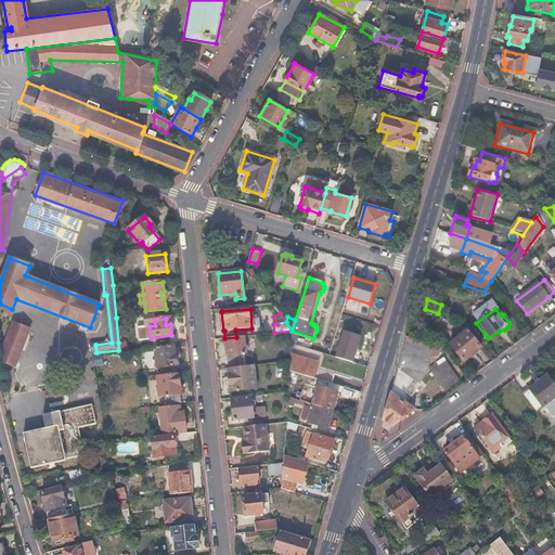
[(29,328),(12,322),(0,355),(0,360),(15,365),(29,328)]
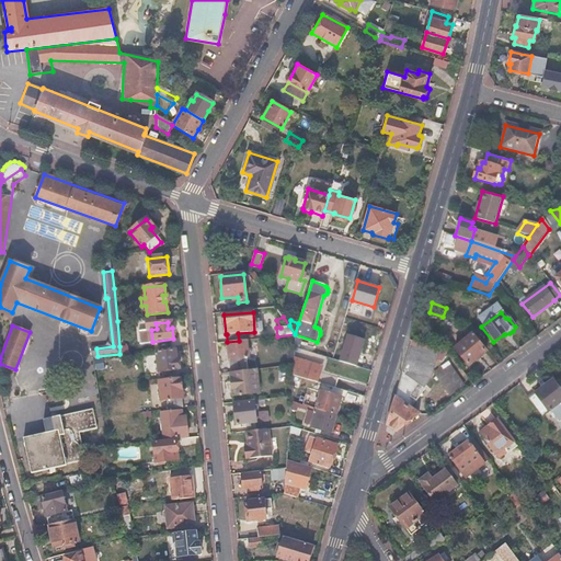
[(365,340),(347,334),(339,362),(357,367),(365,340)]
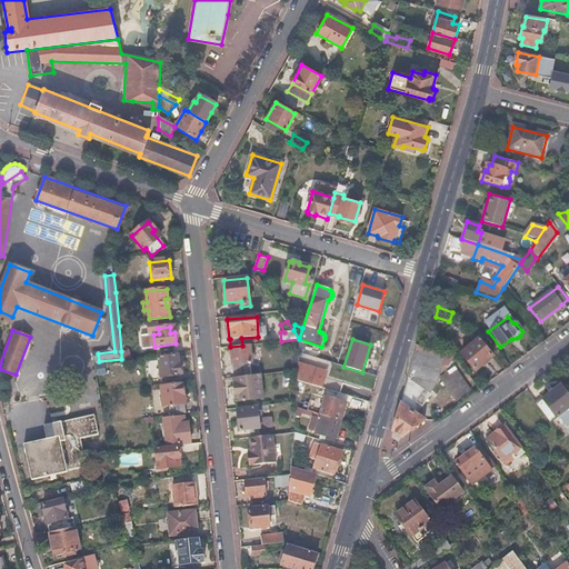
[(477,339),(460,355),(475,372),(491,357),(477,339)]
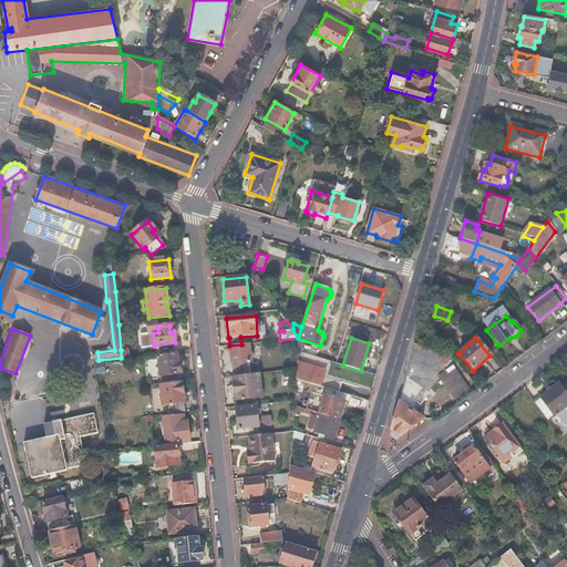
[(241,344),(229,346),(233,375),(253,373),(249,343),(241,344)]
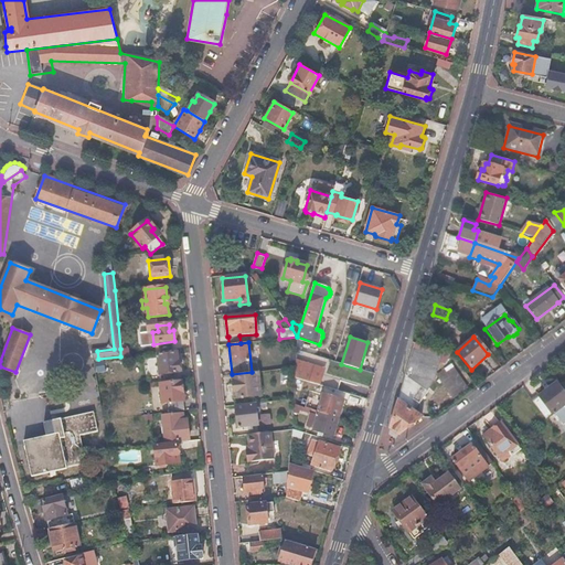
[(416,344),(414,351),(407,374),(390,429),(397,435),(422,417),(413,411),(418,404),(420,405),(429,392),(434,382),(440,360),(448,361),(449,356),(416,344)]
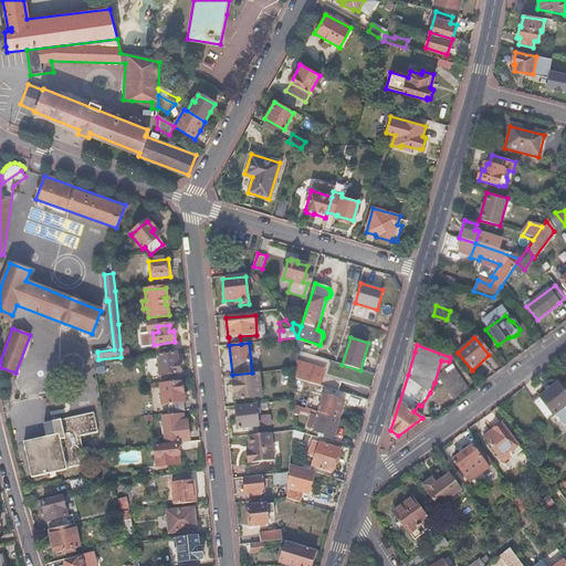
[(177,354),(158,356),(160,376),(179,374),(179,373),(180,370),(180,365),(178,364),(177,354)]
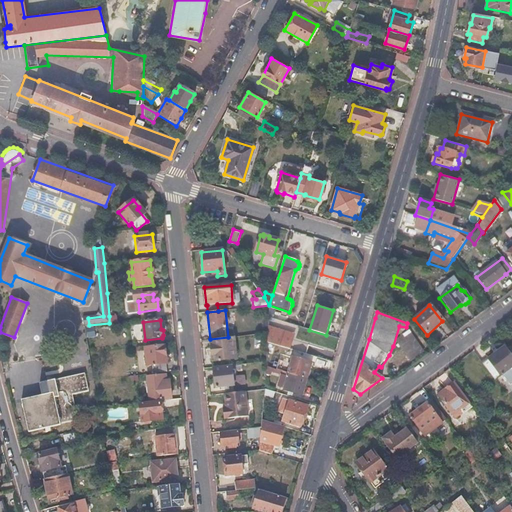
[(282,322),(280,328),(290,331),(292,325),(282,322)]
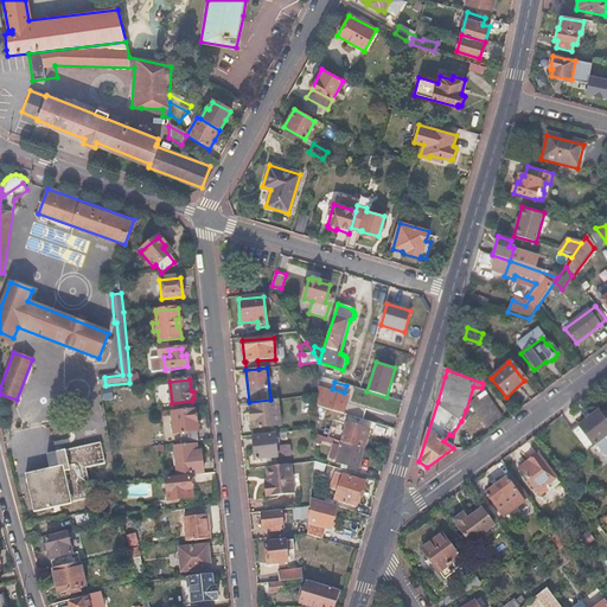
[(318,387),(317,394),(317,404),(333,410),(337,398),(330,396),(332,391),(318,387)]
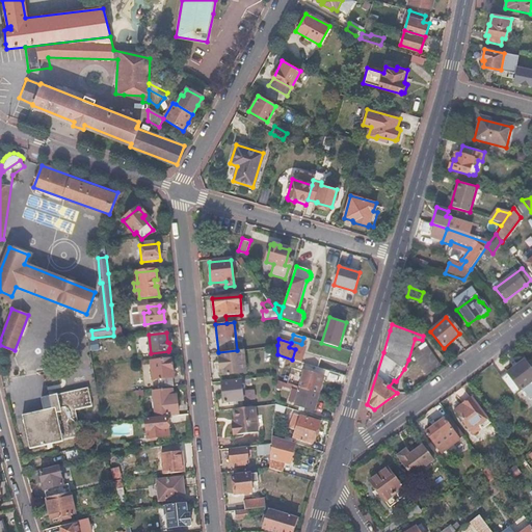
[(237,350),(218,352),(221,375),(245,373),(242,350),(237,350)]
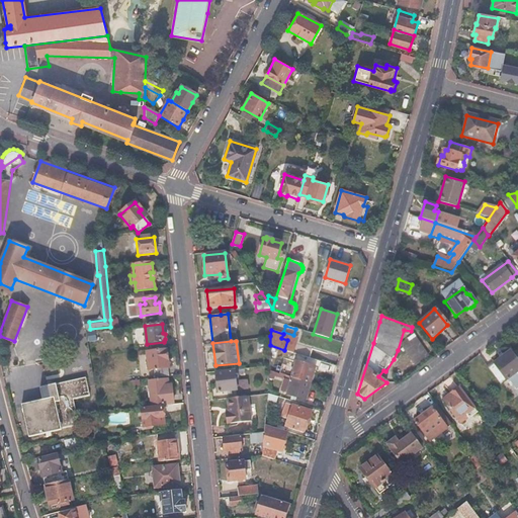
[(284,350),(270,345),(269,355),(281,358),(284,350)]
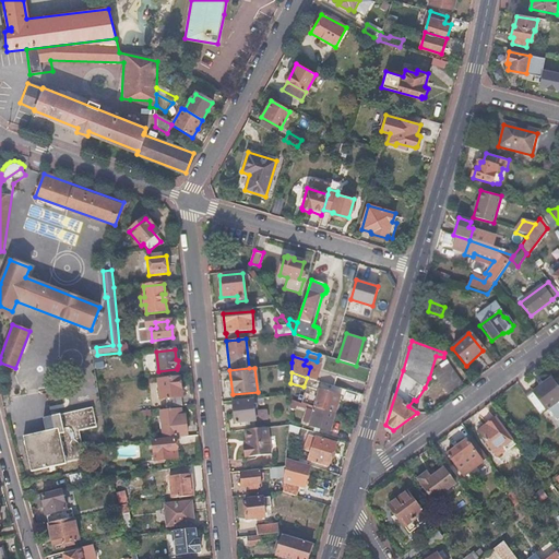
[(179,378),(158,380),(161,400),(166,400),(167,407),(182,406),(181,399),(181,396),(179,378)]
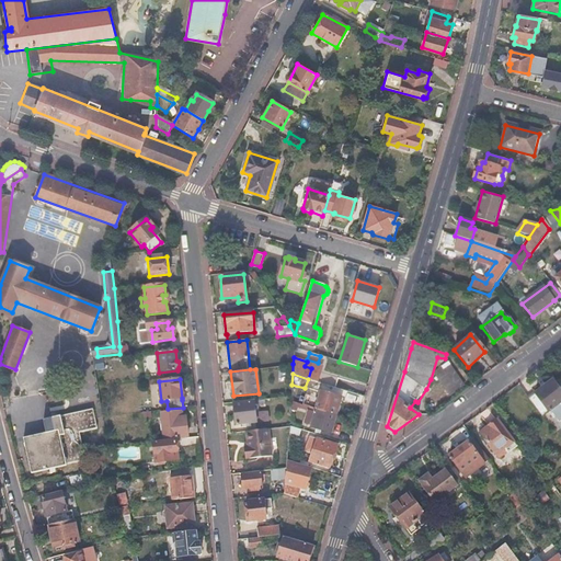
[(537,390),(527,397),(541,416),(551,410),(559,420),(560,418),(560,392),(553,381),(538,392),(537,390)]
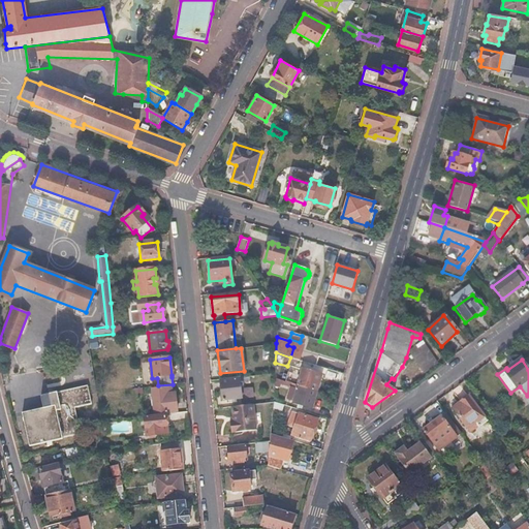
[(321,374),(303,369),(299,382),(293,381),(292,383),(316,391),(321,374)]
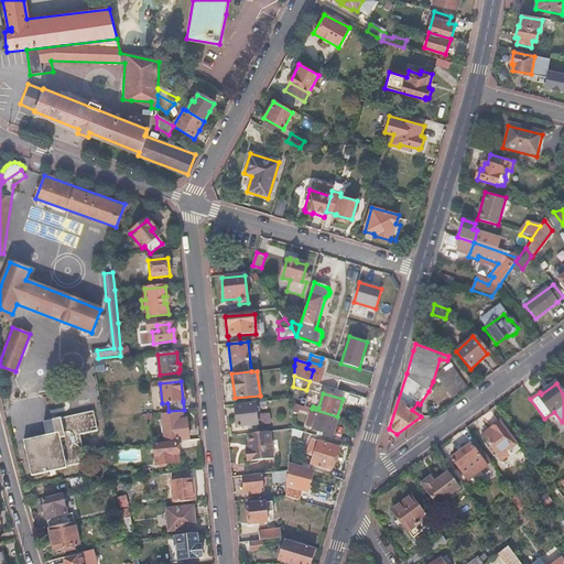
[(256,404),(236,407),(237,426),(257,424),(256,404)]
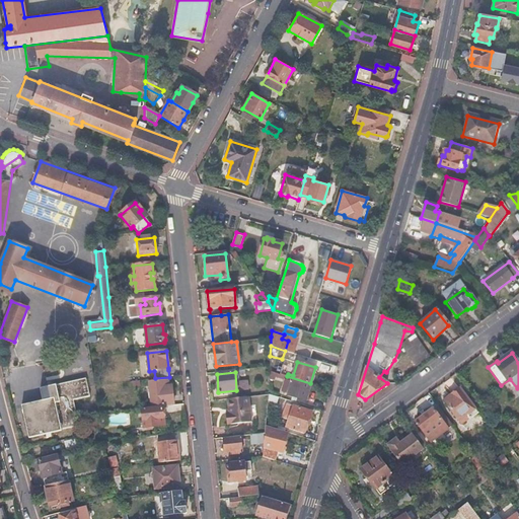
[(286,380),(291,381),(287,394),(305,400),(310,383),(287,376),(286,380)]
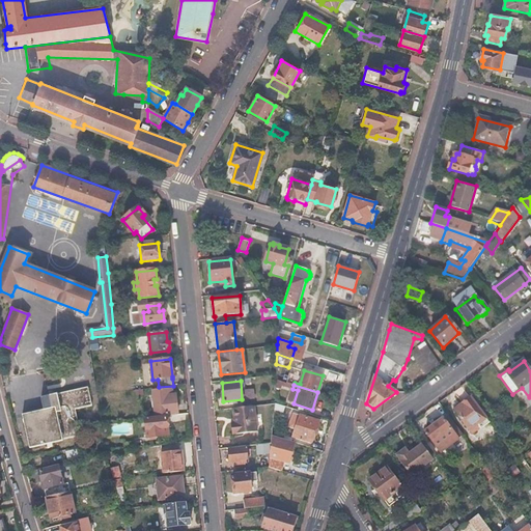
[(245,398),(254,397),(254,389),(244,389),(245,398)]
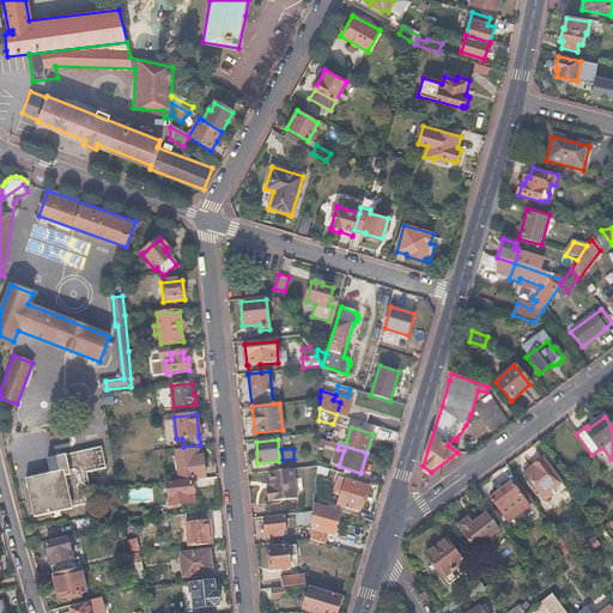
[(199,450),(176,453),(178,480),(205,479),(202,456),(199,456),(199,450)]
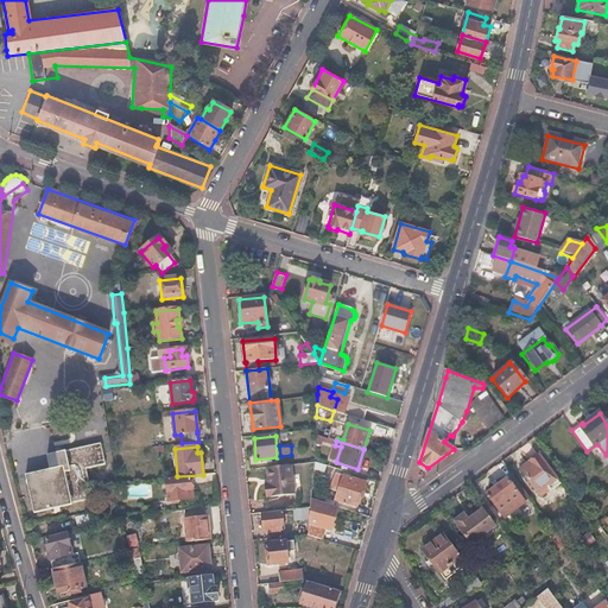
[(532,467),(524,473),(539,494),(548,488),(551,492),(559,485),(539,456),(530,463),(532,467)]
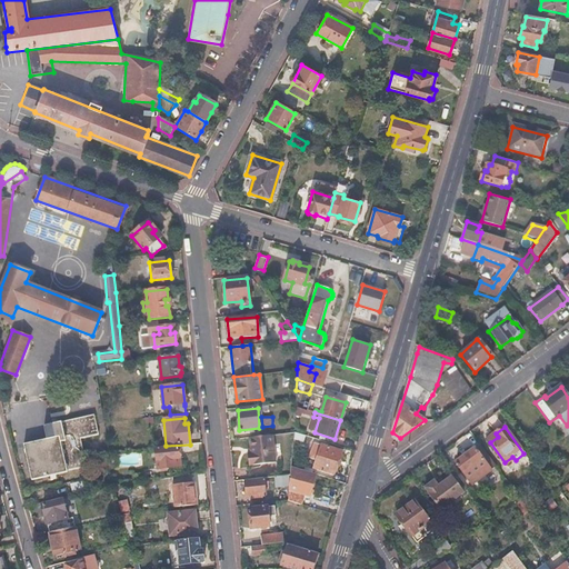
[(292,431),(292,437),(303,440),(306,435),(292,431)]
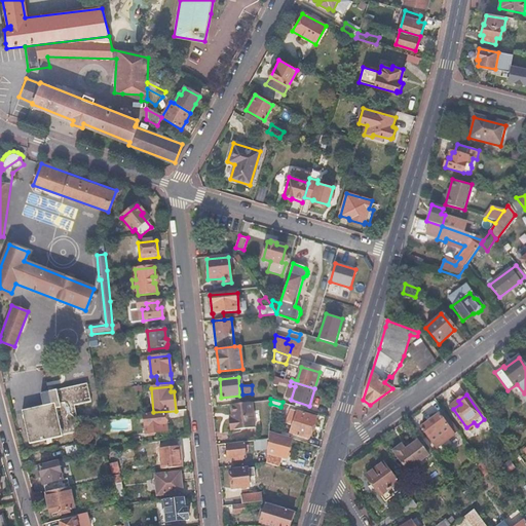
[(252,402),(230,405),(231,419),(229,419),(230,430),(255,427),(252,402)]
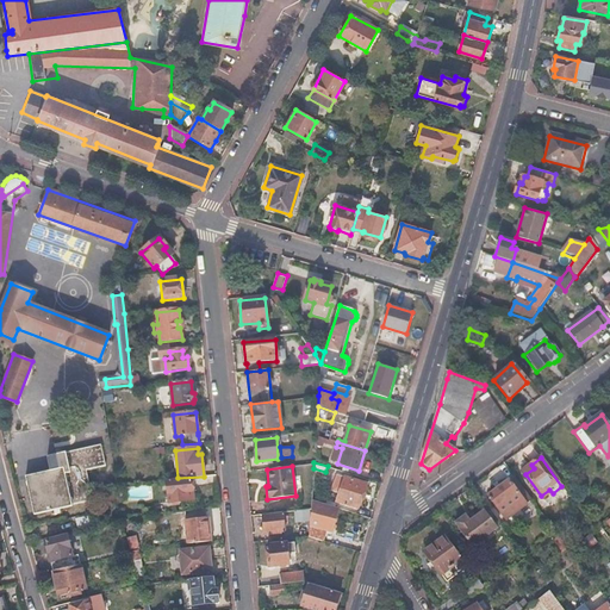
[(63,467),(25,474),(35,512),(72,504),(63,467)]
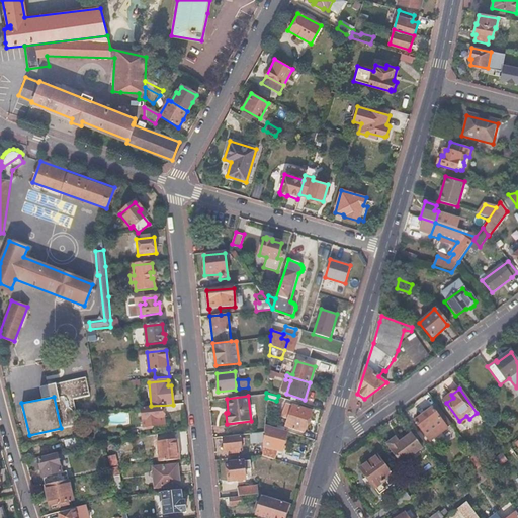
[(292,405),(286,404),(282,417),(287,419),(292,405)]
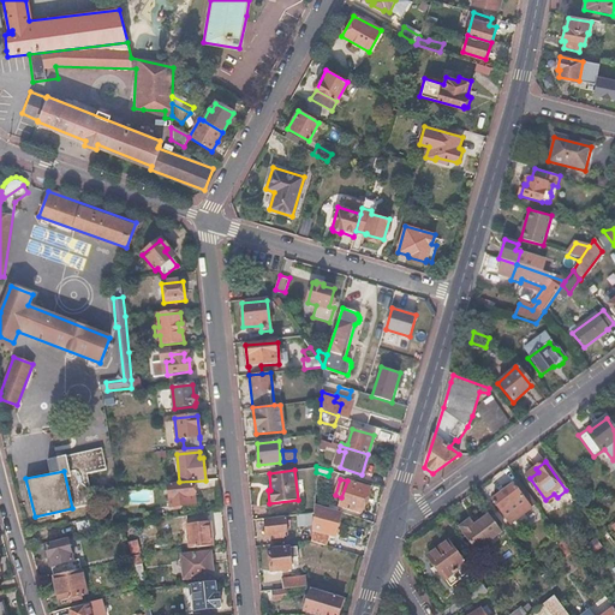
[(369,489),(347,481),(341,497),(340,503),(359,511),(363,509),(365,503),(363,501),(364,499),(368,497),(369,491),(368,490),(369,489)]
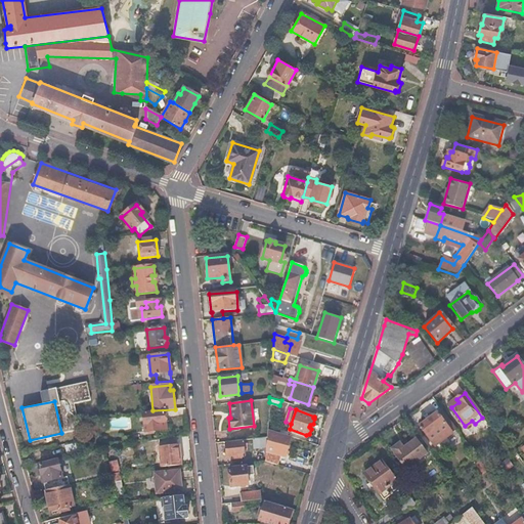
[(165,411),(143,413),(144,431),(163,430),(162,422),(165,422),(165,411)]
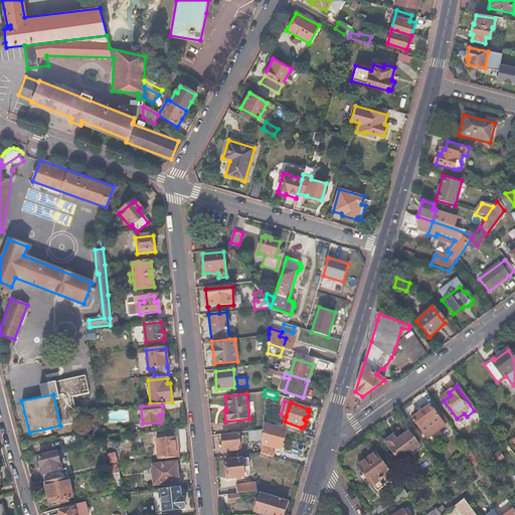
[(433,408),(431,405),(412,418),(423,434),(446,417),(437,405),(433,408)]
